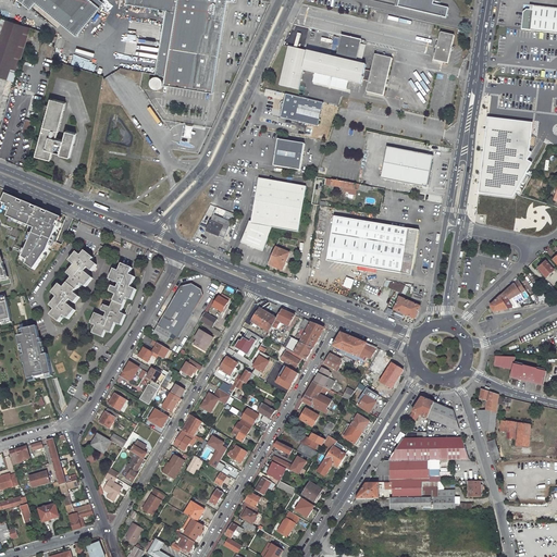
[(17,0),(29,9),(35,2),(76,36),(99,8),(99,7),(90,0),(125,0),(125,3),(165,11),(175,12),(165,76),(164,81),(163,85),(212,93),(227,2),(229,1),(235,2),(235,0),(17,0)]
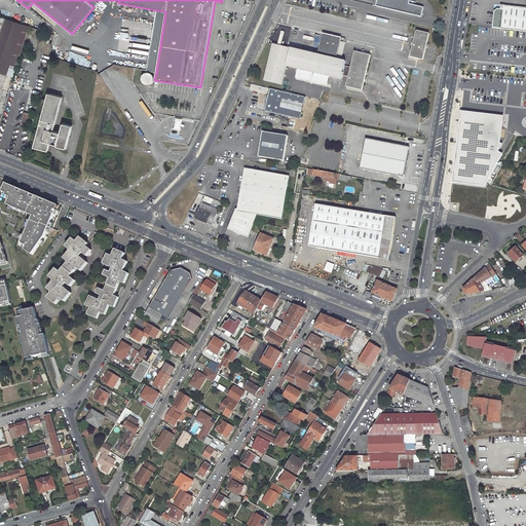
[(409,4),(409,0),(376,0),(375,6),(421,16),(423,7),(409,4)]
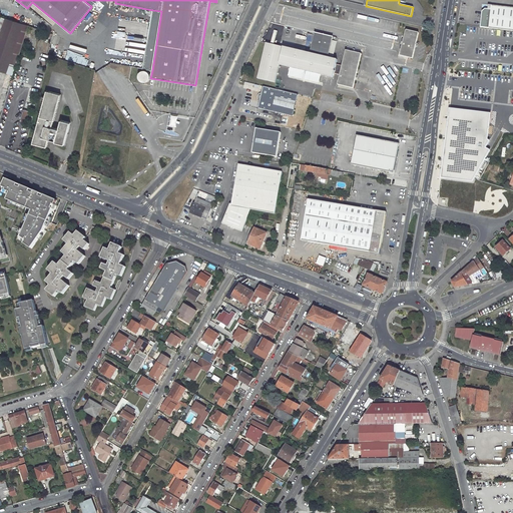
[(482,26),(512,30),(512,7),(489,4),(489,8),(486,8),(483,11),(482,26)]
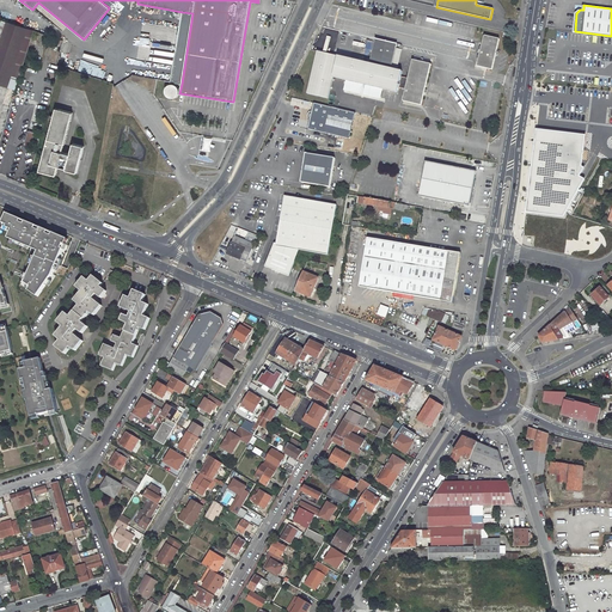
[(182,12),(170,83),(158,80),(158,85),(175,87),(181,89),(182,84),(193,13),(182,12)]
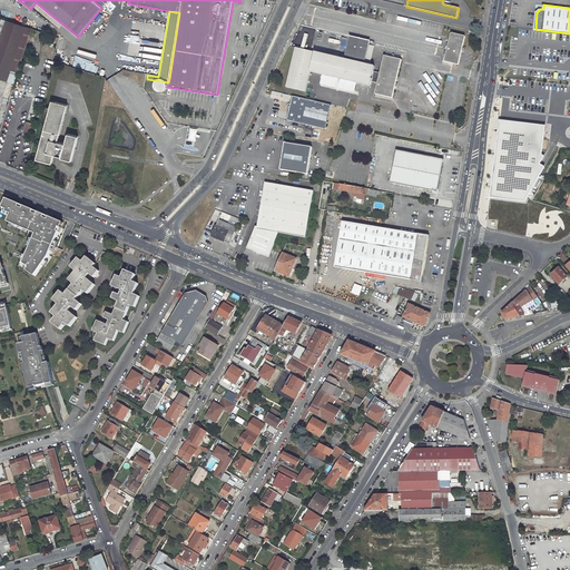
[(0,36),(0,78),(15,84),(31,29),(6,20),(0,36)]
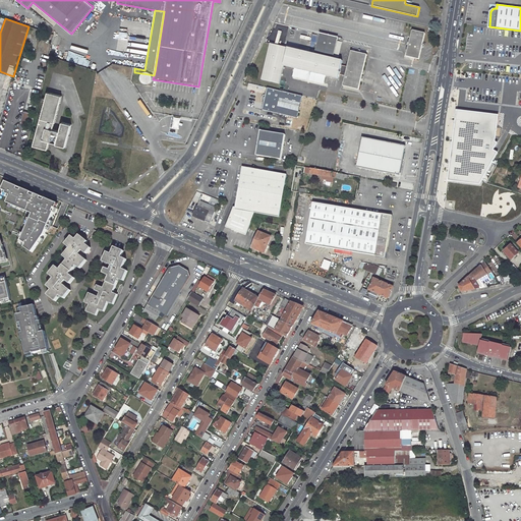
[(425,34),(412,30),(405,57),(418,60),(425,34)]
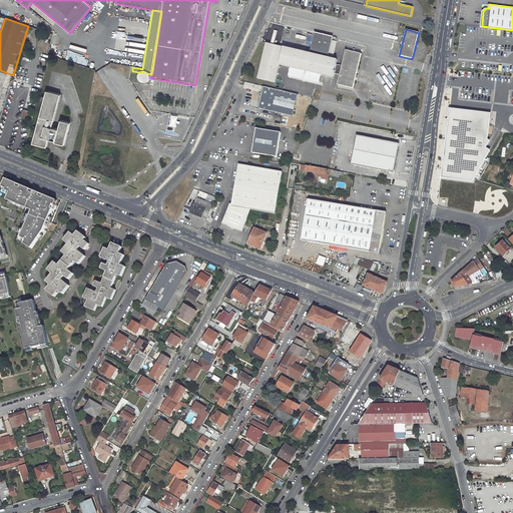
[(310,53),(266,43),(257,79),(275,83),(279,65),(290,67),(288,76),(318,83),(320,74),(333,77),(334,73),(340,75),(337,85),(353,88),(361,54),(345,50),(342,65),(336,64),(337,60),(332,59),(328,57),(329,53),(331,40),(332,37),(316,33),(315,36),(314,35),(310,53)]
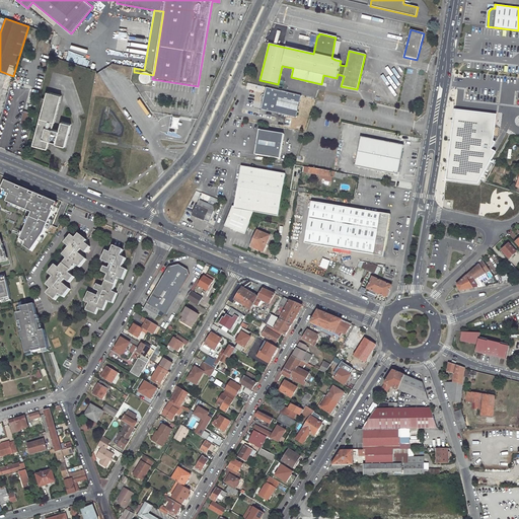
[(301,96),(266,88),(264,94),(262,95),(261,97),(260,99),(261,102),(262,103),(261,109),(296,118),(301,96)]
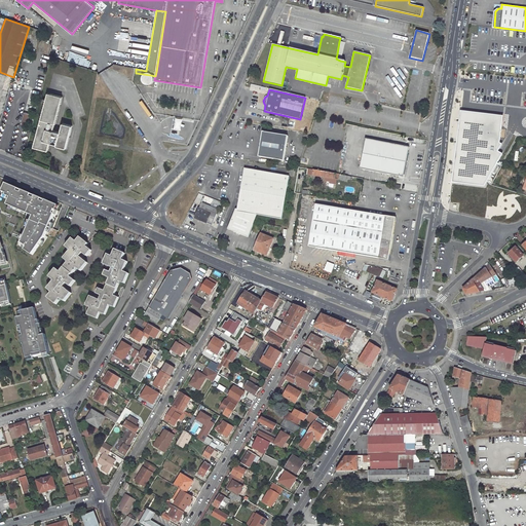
[(63,122),(61,132),(53,130),(63,97),(48,92),(34,147),(48,151),(50,143),(58,145),(57,146),(67,148),(73,125),(63,122)]
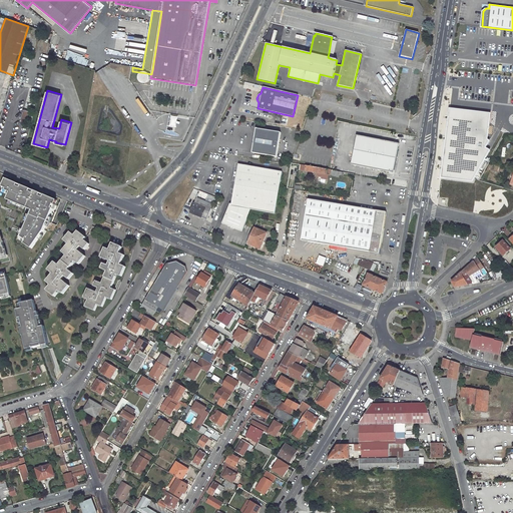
[(25,113),(30,115),(32,107),(27,105),(24,113),(25,113)]
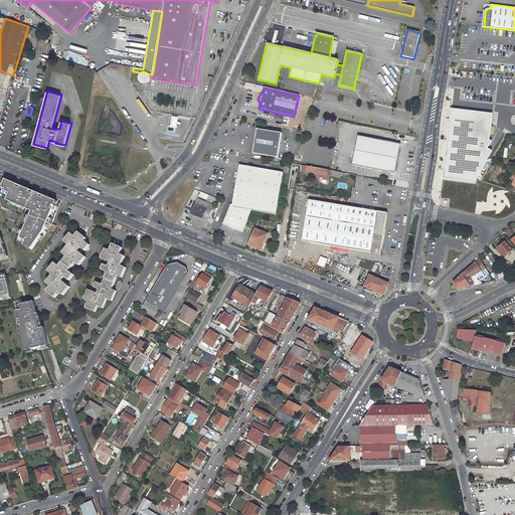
[(488,113),(451,109),(442,178),(475,182),(492,151),(488,148),(492,141),(489,140),(493,119),(489,115),(488,113)]
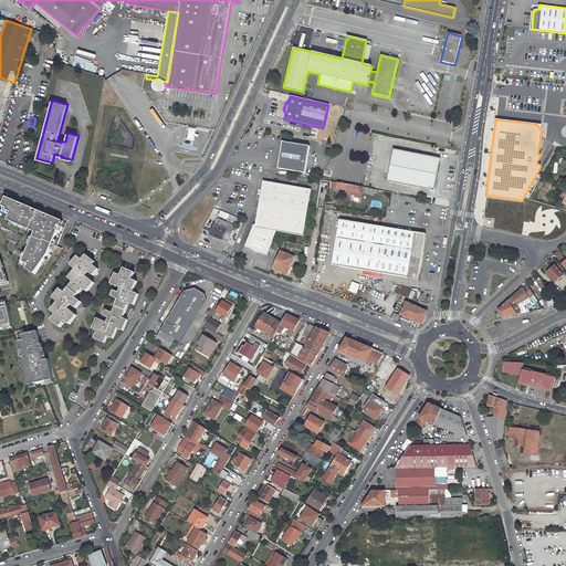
[(28,125),(24,136),(31,138),(33,127),(28,125)]
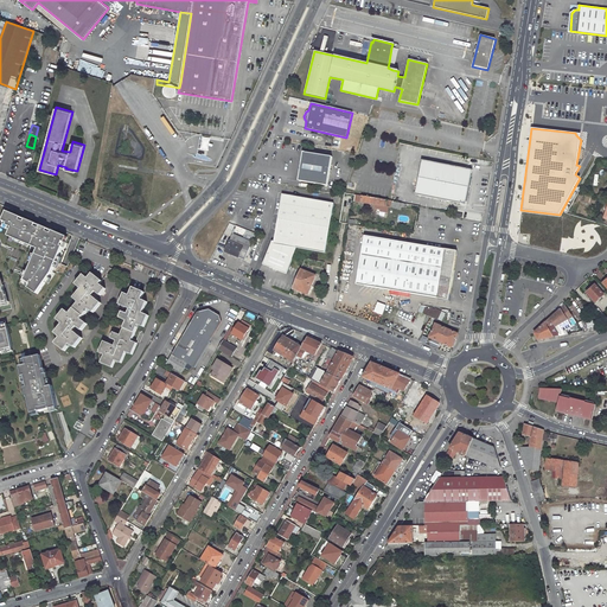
[(327,186),(332,158),(302,153),(302,159),(301,159),(300,160),(299,166),(298,170),(298,172),(299,174),(300,174),(299,181),(327,186)]
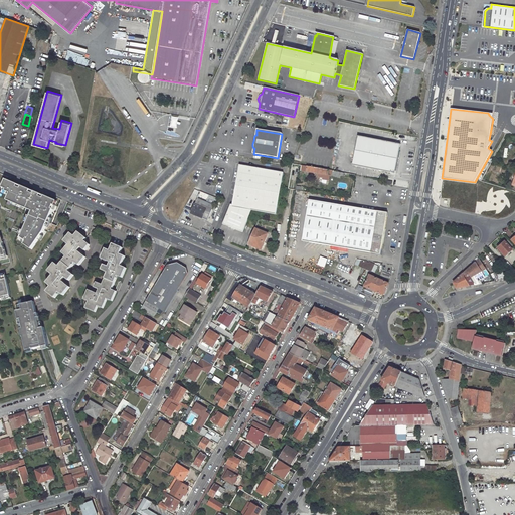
[(400,143),(357,135),(351,165),(394,172),(400,143)]
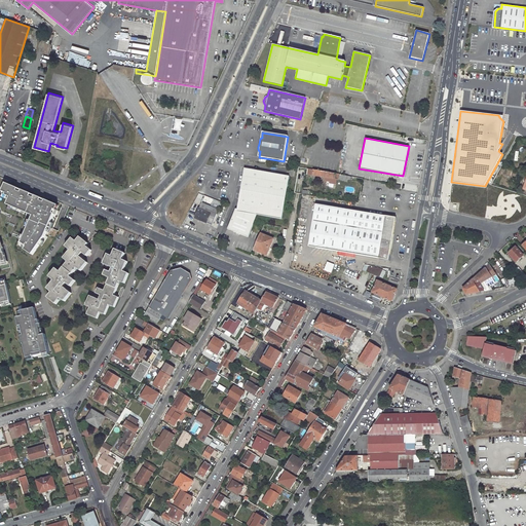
[(257,215),(282,220),(289,177),(245,168),(237,210),(235,209),(226,229),(247,238),(257,215)]
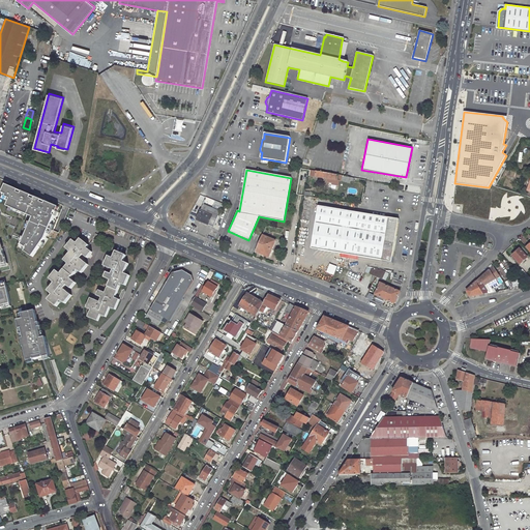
[(310,170),(308,176),(328,179),(328,181),(333,181),(333,180),(337,181),(337,180),(339,180),(339,178),(341,178),(341,180),(349,181),(350,180),(354,180),(354,178),(341,176),(310,170)]
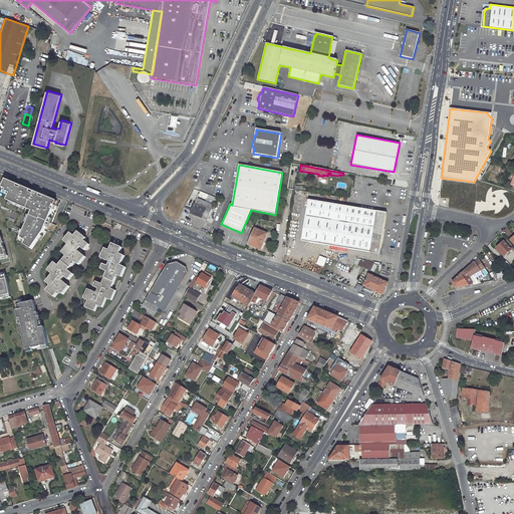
[(55,207),(56,202),(6,180),(2,188),(11,192),(6,201),(32,212),(21,238),(25,240),(24,245),(31,250),(43,233),(53,210),(51,210),(53,206),(55,207)]
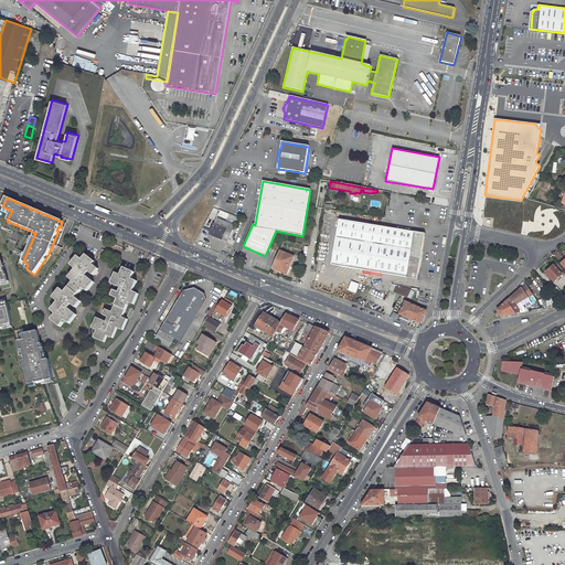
[(208,234),(226,243),(233,226),(215,219),(208,234)]
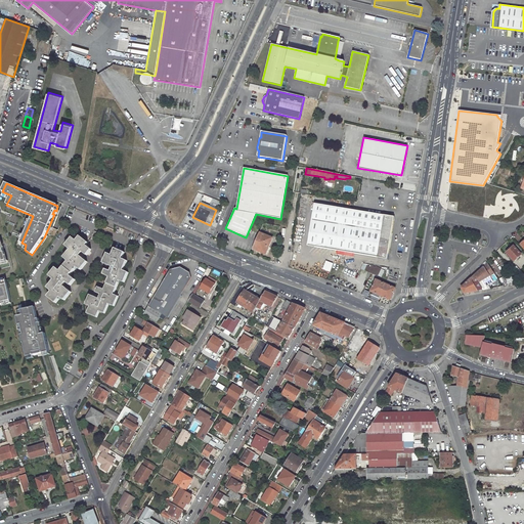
[(307,246),(336,251),(386,259),(387,254),(386,254),(392,217),(314,204),(307,246)]
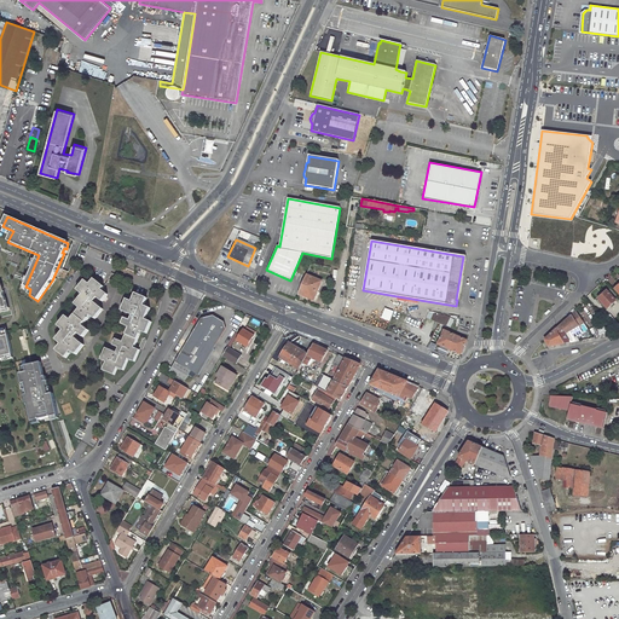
[(114,273),(110,283),(116,285),(120,276),(114,273)]
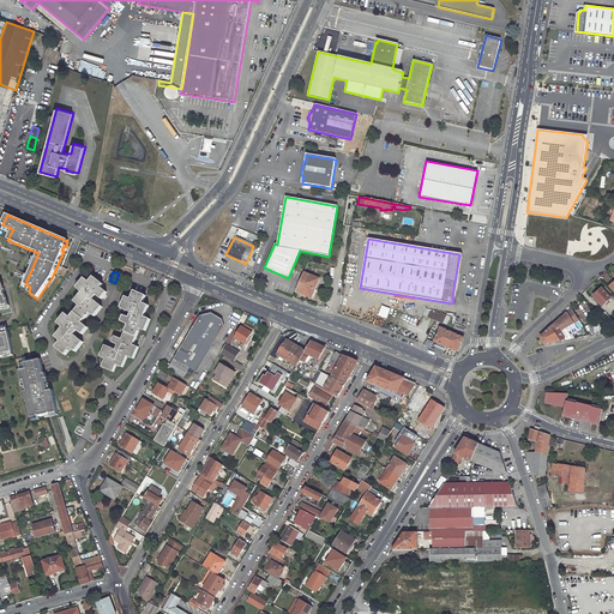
[(314,289),(319,280),(304,272),(295,292),(304,295),(305,293),(311,295),(314,289)]
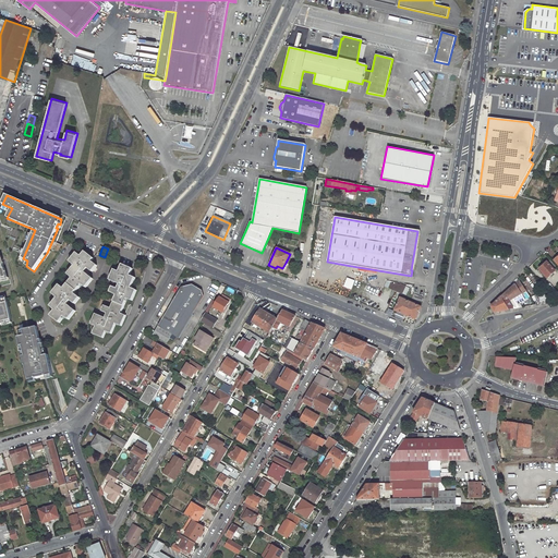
[(59,287),(52,296),(57,300),(50,308),(56,312),(51,318),(59,325),(64,318),(69,322),(76,313),(68,305),(70,302),(75,306),(80,299),(75,295),(82,286),(86,289),(93,280),(84,273),(86,269),(92,273),(97,266),(92,263),(93,259),(84,253),(81,257),(76,254),(69,264),(74,267),(68,276),(72,279),(63,290),(59,287)]
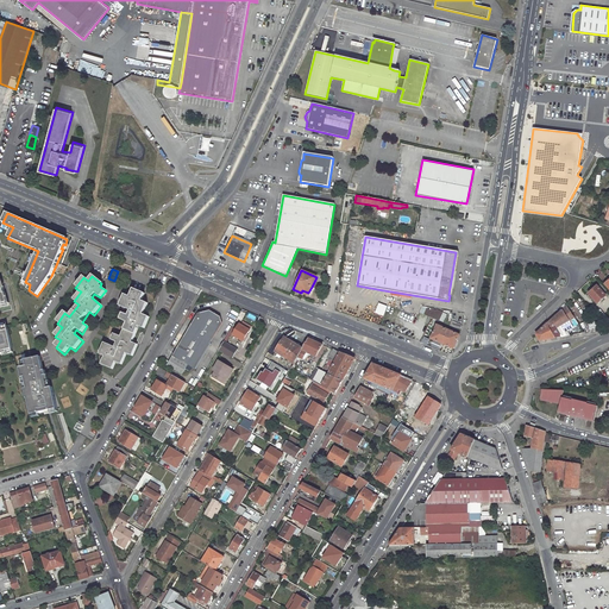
[(608,293),(600,282),(597,284),(607,295),(608,297),(608,296),(608,293)]
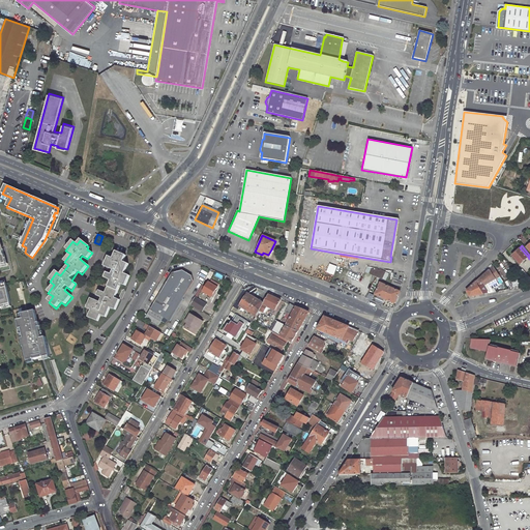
[(527,261),(525,260),(528,257),(520,247),(516,251),(511,255),(521,264),(523,262),(525,263),(527,261)]
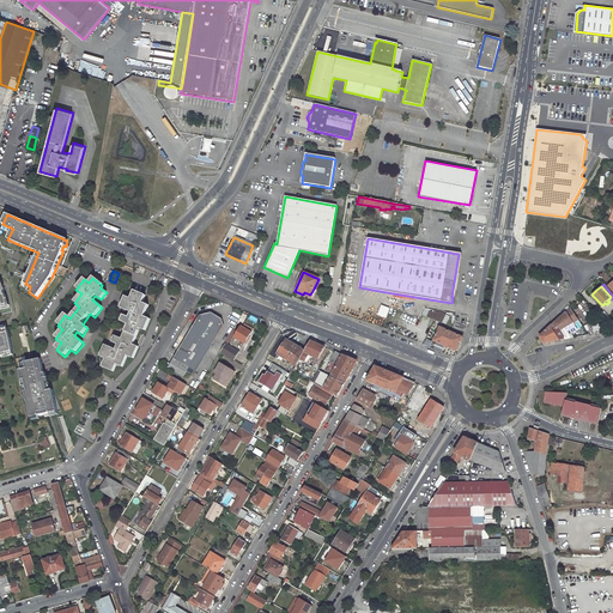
[(132,301),(127,298),(121,309),(133,315),(131,320),(123,316),(121,322),(128,326),(121,340),(114,338),(111,343),(119,347),(116,351),(105,346),(101,357),(105,360),(102,368),(114,374),(117,366),(123,369),(128,358),(134,360),(139,349),(134,346),(140,329),(146,332),(151,321),(145,319),(150,308),(143,304),(146,297),(135,292),(132,301)]
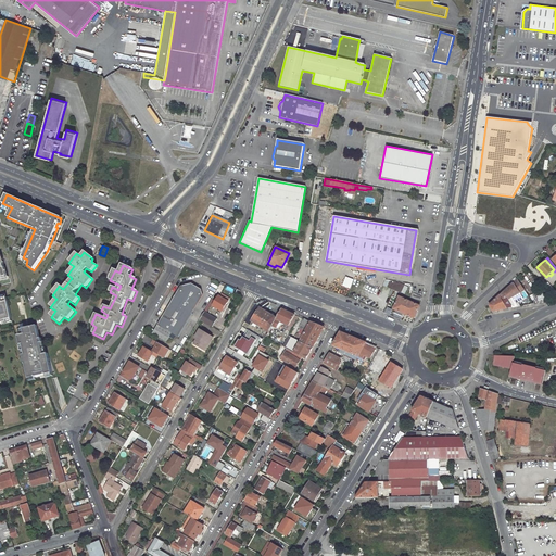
[(512,308),(510,305),(507,299),(525,289),(518,279),(498,297),(489,305),(493,312),(512,308)]
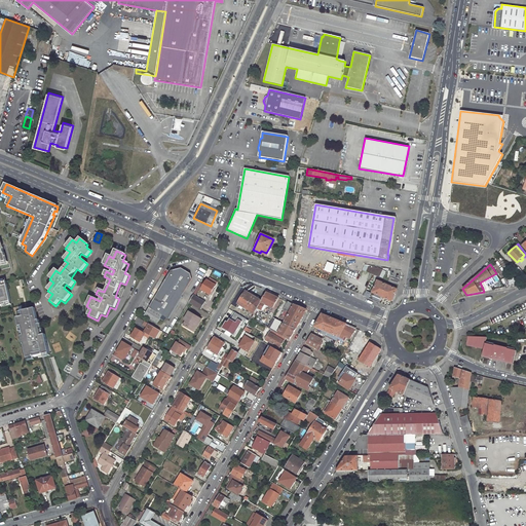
[(525,277),(525,274),(524,273),(518,266),(514,270),(511,272),(515,276),(517,278),(509,280),(510,287),(522,285),(521,277),(522,279),(523,280),(525,277)]
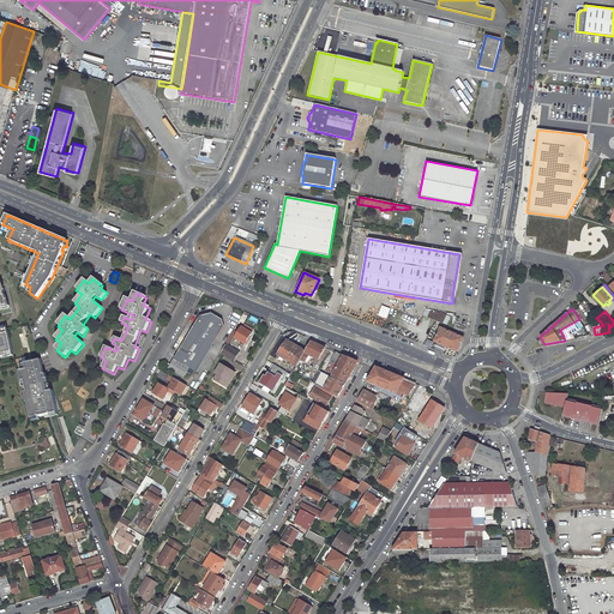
[(434,312),(433,314),(429,312),(428,317),(432,318),(431,319),(443,324),(446,315),(440,312),(439,314),(434,312)]
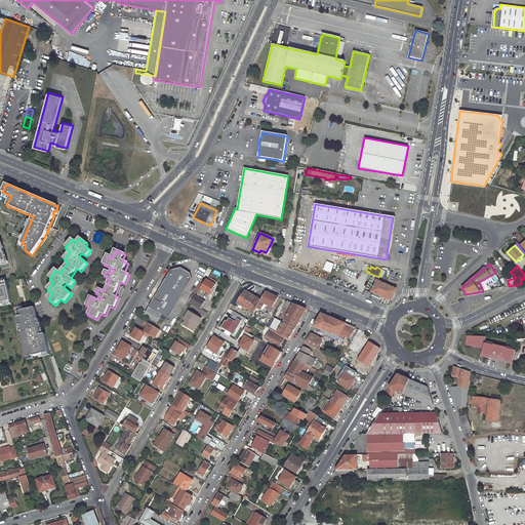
[(165,281),(148,309),(161,317),(167,321),(191,282),(190,277),(180,271),(175,272),(173,276),(171,276),(167,282),(165,281)]
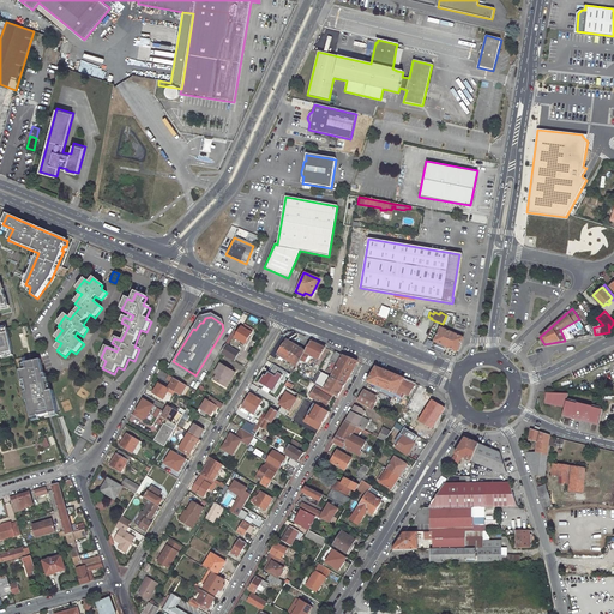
[(253,335),(242,327),(235,338),(246,345),(250,338),(253,335)]
